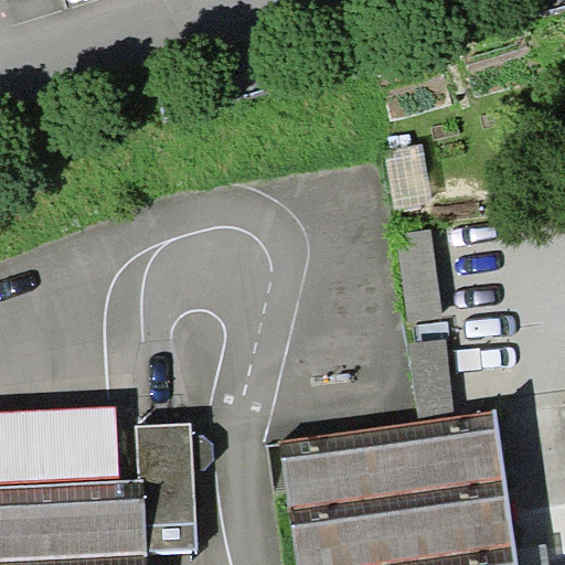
[(387,152),(397,211),(430,205),(422,147),(387,152)]
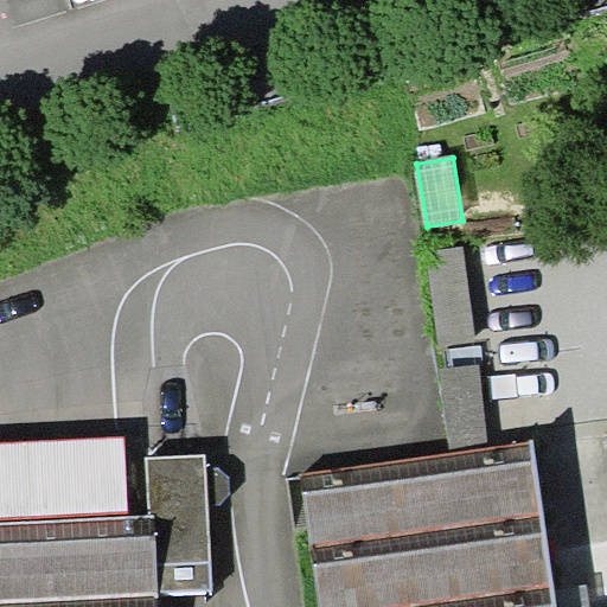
[(428,250),(441,347),(475,343),(464,246),(428,250)]
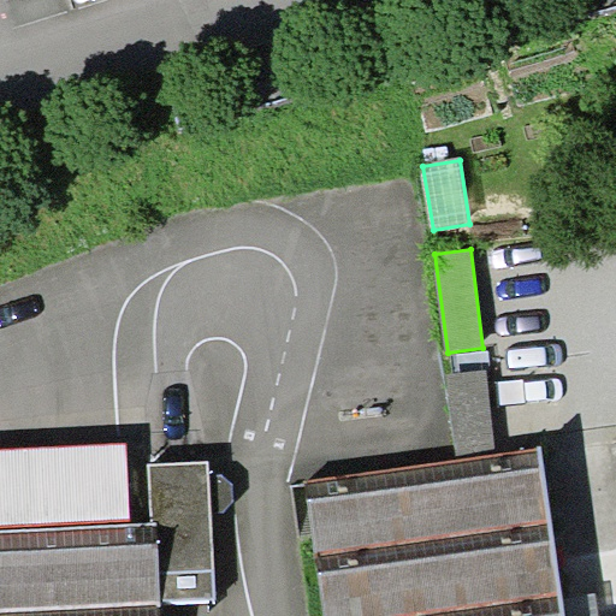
[(458,458),(495,454),(483,369),(446,375),(458,458)]
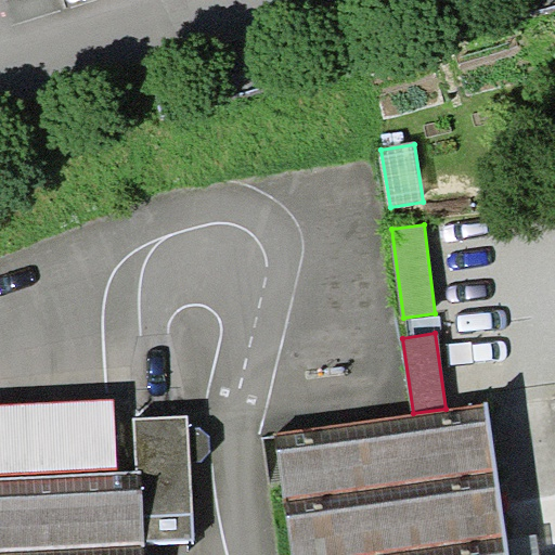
[(0,554),(146,554),(146,544),(143,472),(139,472),(119,473),(116,400),(0,405),(0,554)]
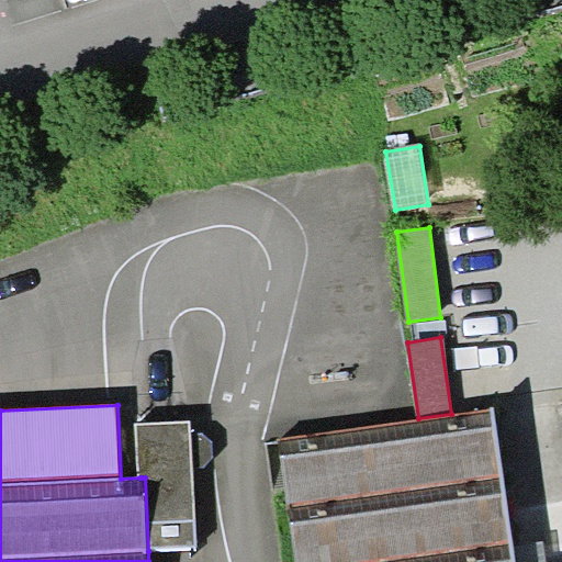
[(509,561),(493,408),(451,414),(418,418),(279,439),(294,561),(509,561)]
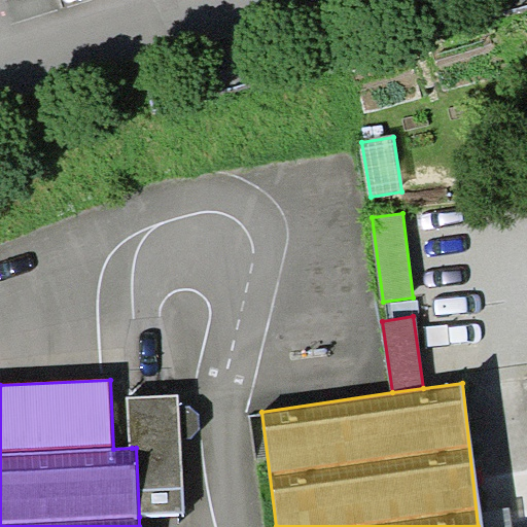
[(136,448),(139,517),(186,516),(181,396),(129,398),(132,448),(136,448)]
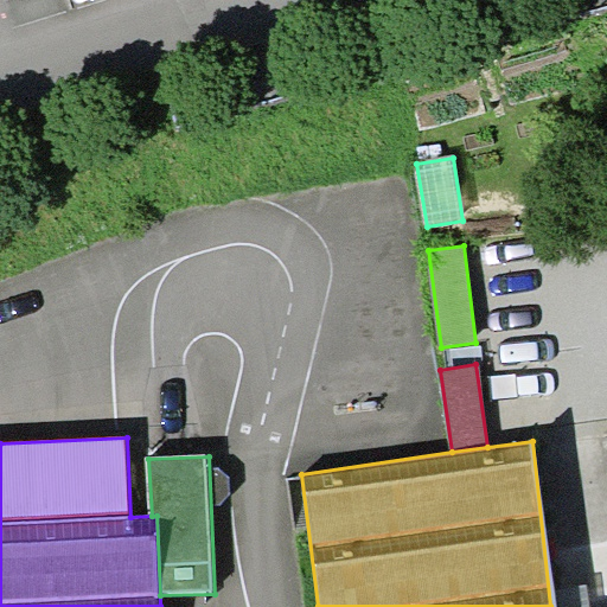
All buildings are outlined.
